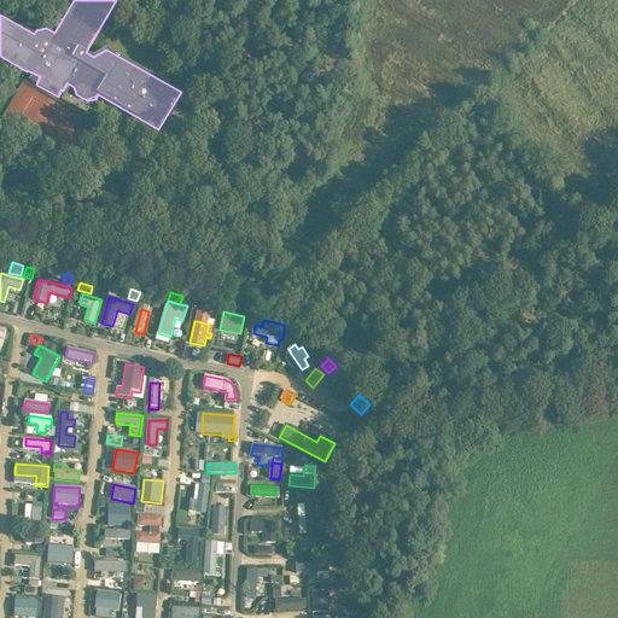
[(208,514),(210,488),(199,487),(198,501),(191,500),(188,513),(197,513),(208,514)]
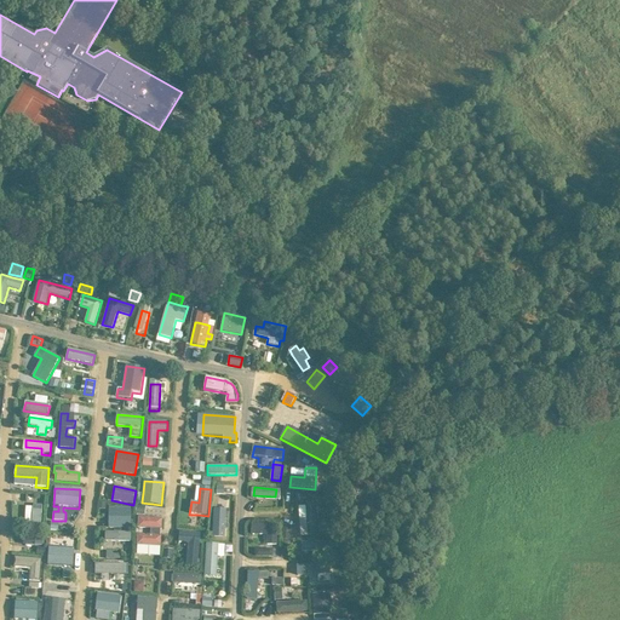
[(32,529),(40,529),(42,506),(34,505),(33,509),(32,529)]
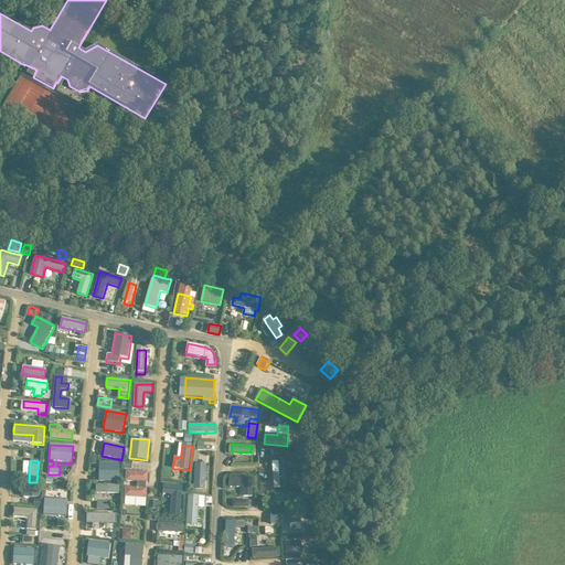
[(119,464),(109,464),(106,462),(106,475),(98,475),(98,481),(119,482),(119,464)]
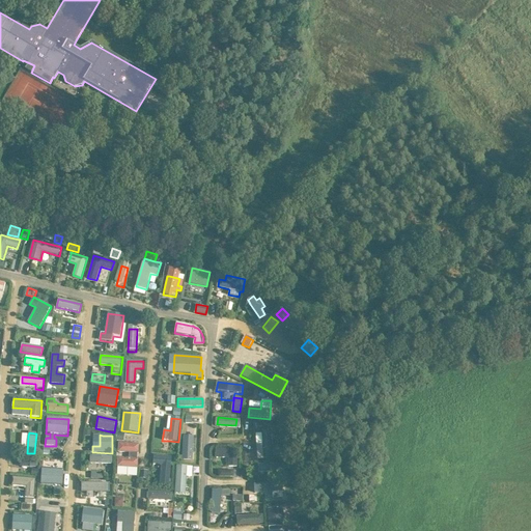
[(192,460),(194,447),(195,439),(186,437),(183,459),(192,460)]
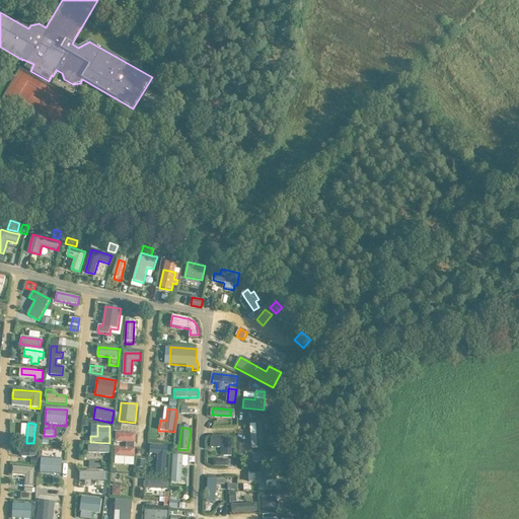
[(115,447),(115,456),(135,457),(135,449),(134,448),(134,443),(135,443),(136,435),(116,434),(115,442),(126,443),(126,448),(115,447)]
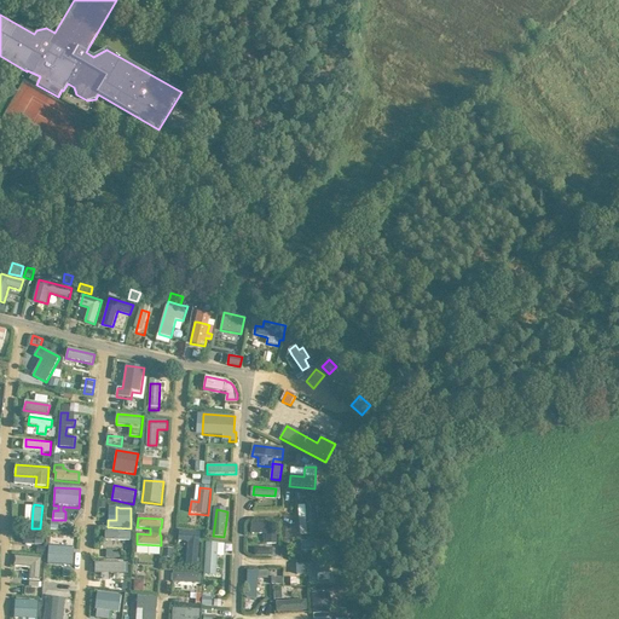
[(291,522),(293,531),(317,527),(316,519),(291,522)]
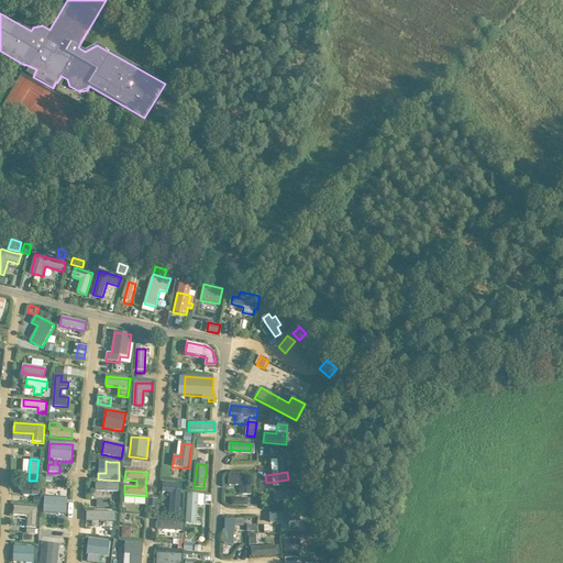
[(243,495),(253,495),(253,486),(253,476),(229,476),(229,486),(243,486),(243,495)]
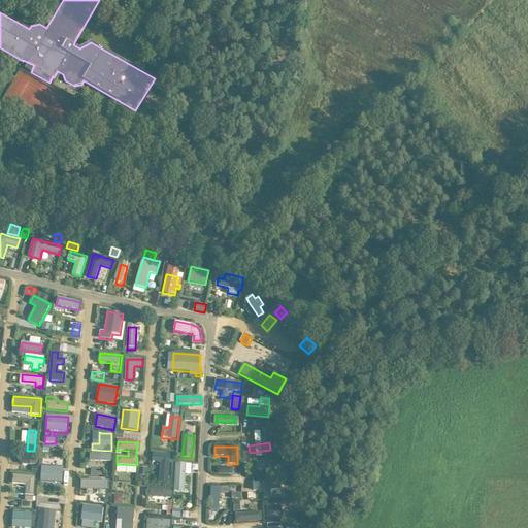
[(154,453),(153,462),(161,463),(159,482),(168,483),(171,454),(154,453)]
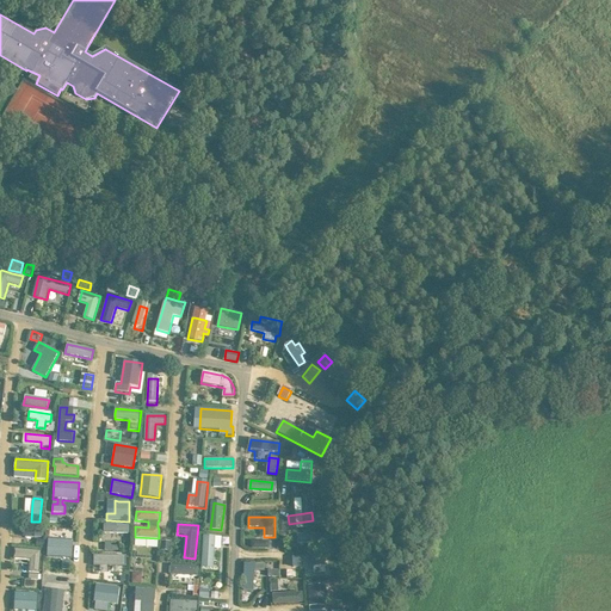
[(104,526),(104,537),(130,537),(130,526),(104,526)]
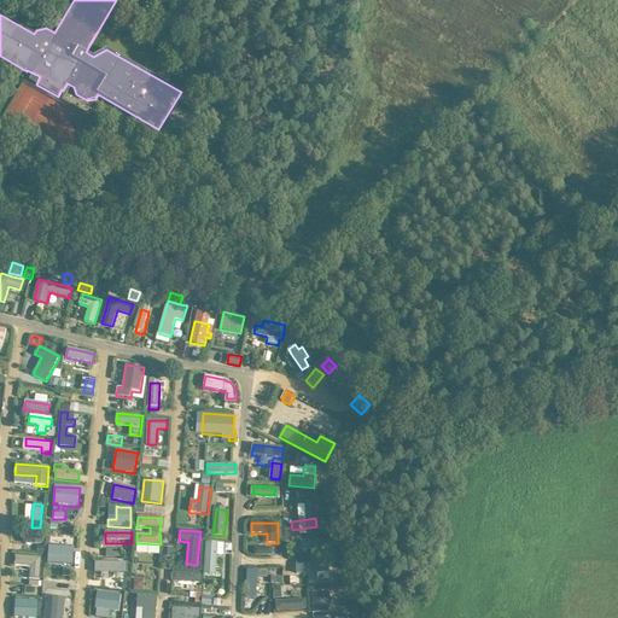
[(18,542),(44,544),(45,537),(19,534),(18,542)]
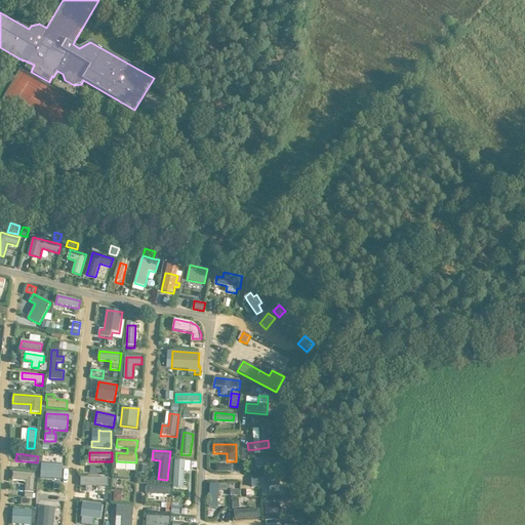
[(255,458),(255,467),(276,467),(276,458),(255,458)]
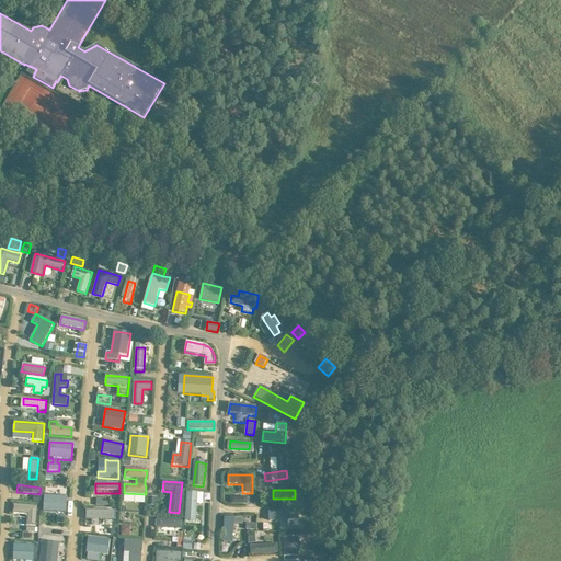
[(69,512),(70,495),(46,494),(45,511),(69,512)]
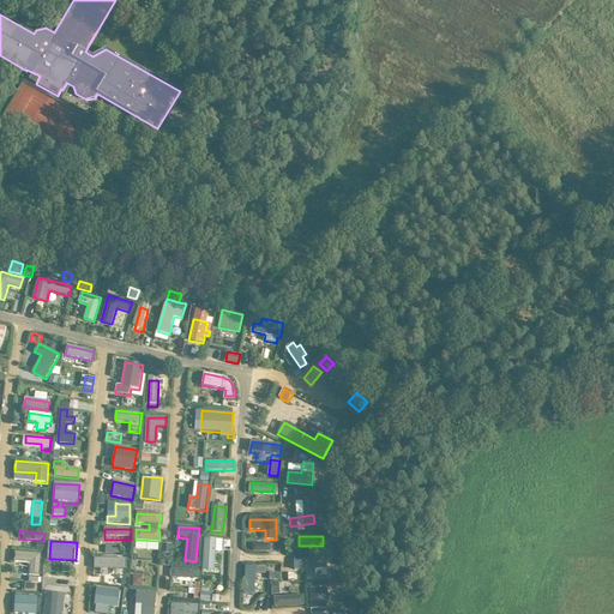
[(29,576),(40,576),(41,554),(14,552),(13,561),(30,563),(29,576)]
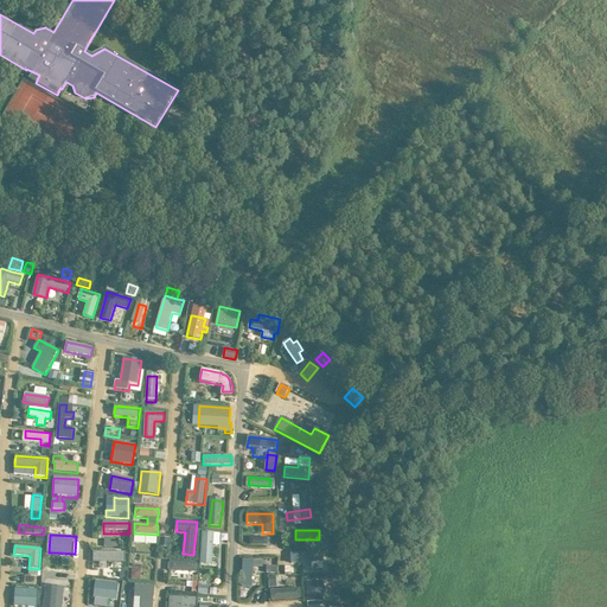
[(314,551),(318,575),(326,574),(323,550),(314,551)]
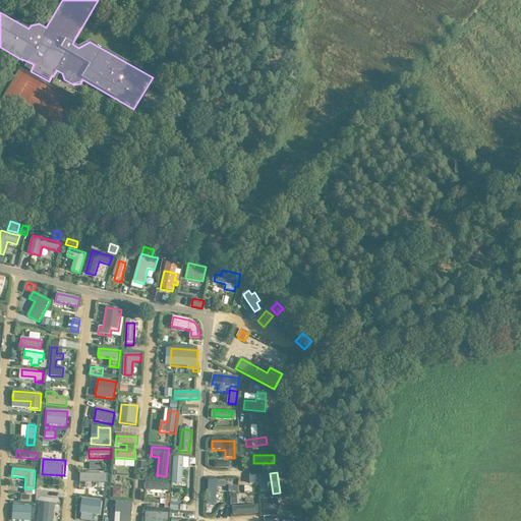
[(181,486),(181,475),(173,475),(173,486),(181,486)]
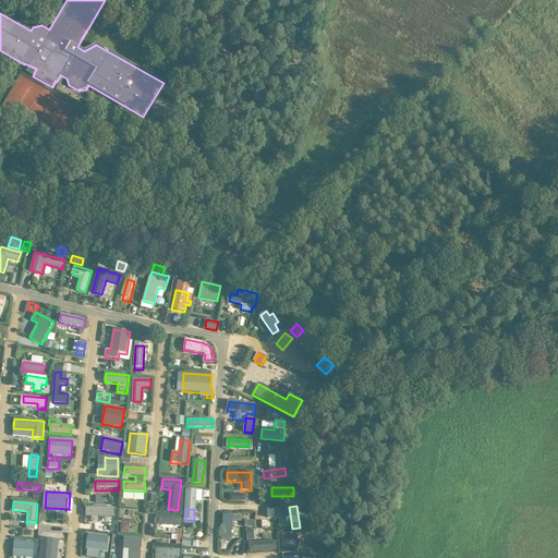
[(222,514),(222,540),(231,540),(232,516),(222,514)]
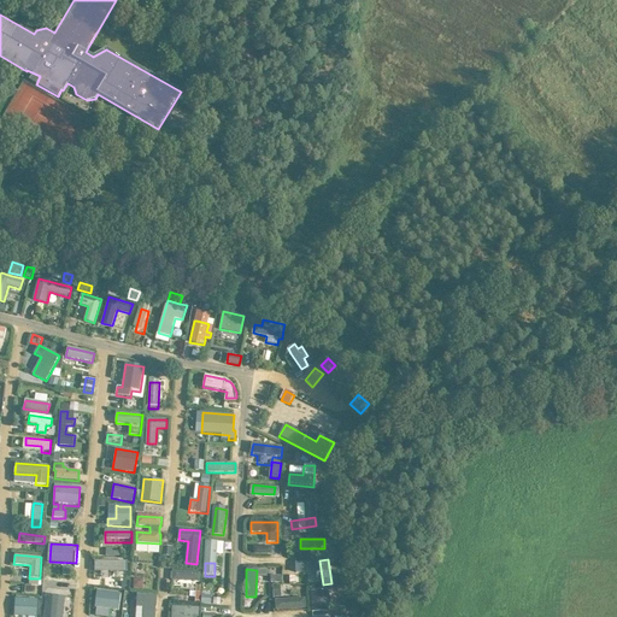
[(201,573),(174,571),(172,581),(201,582),(201,573)]
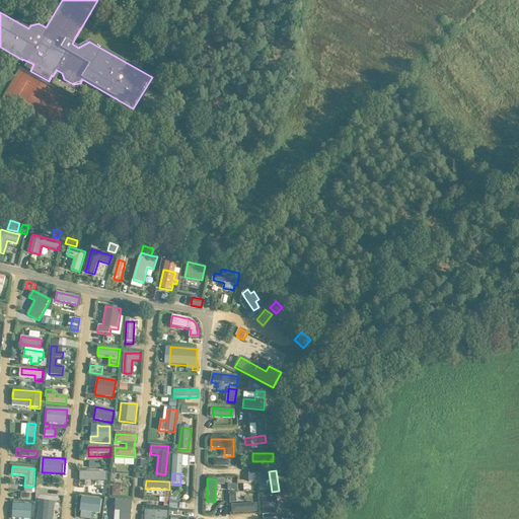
[(271,518),(270,496),(262,497),(263,518),(271,518)]
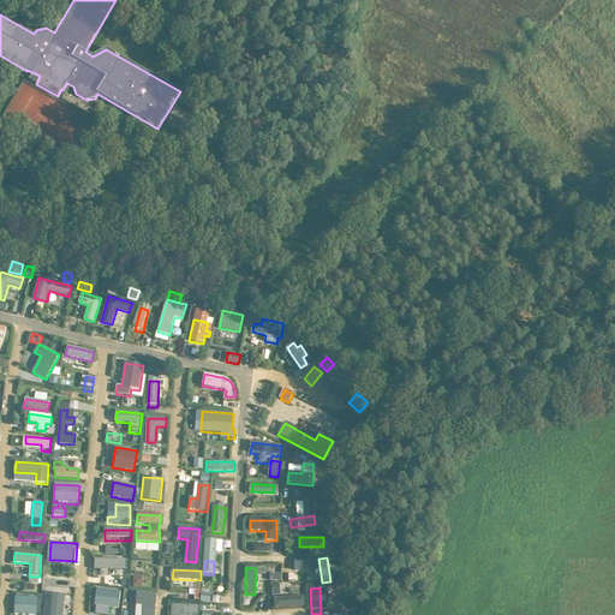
[(96,589),(95,605),(118,609),(120,591),(96,589)]
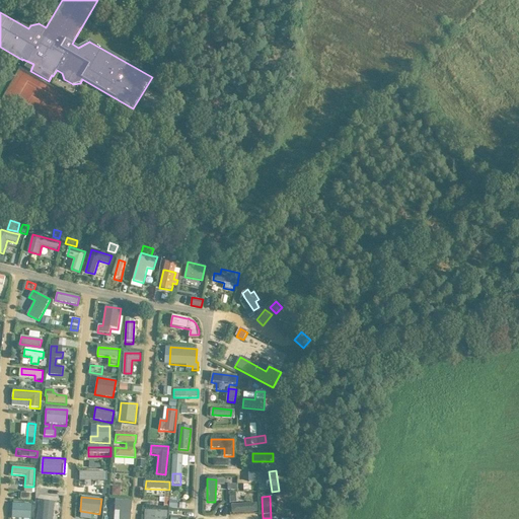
[(120,518),(131,518),(133,501),(116,500),(115,511),(121,512),(120,518)]
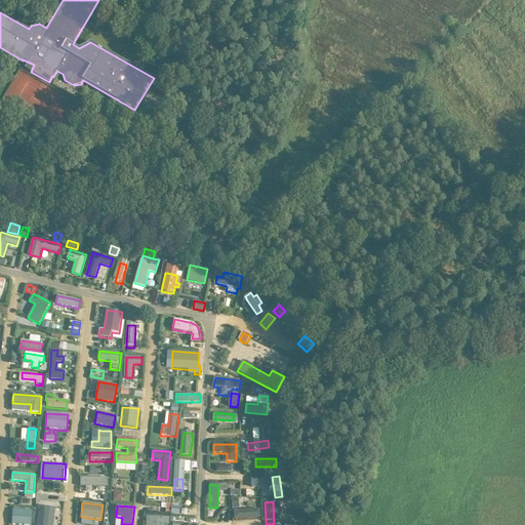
[(53,524),(55,508),(39,507),(37,524),(53,524)]
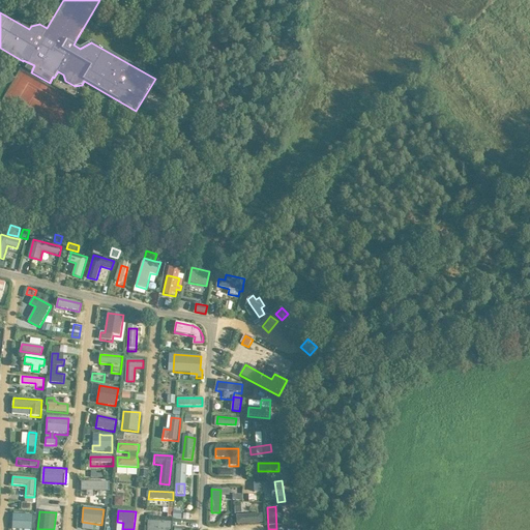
[(11,526),(33,527),(33,521),(31,521),(32,513),(11,512),(11,526)]
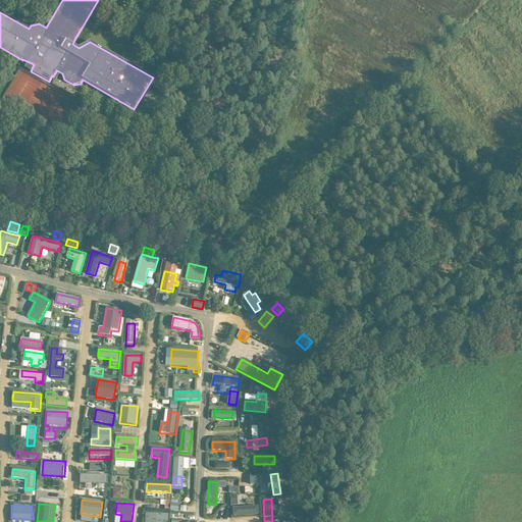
[(232,508),(232,516),(259,515),(259,507),(232,508)]
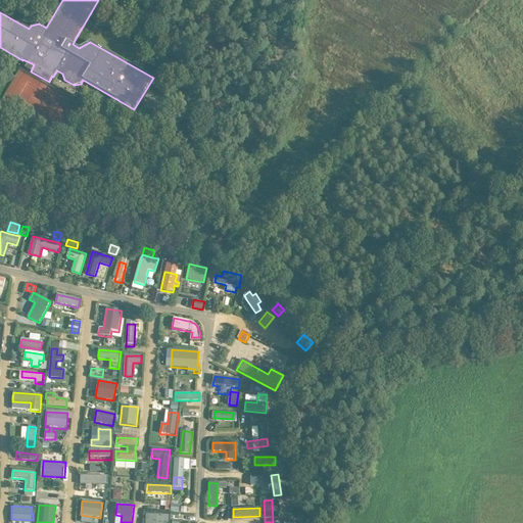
[(164,522),(165,522),(170,522),(170,515),(146,514),(146,522),(157,522),(164,522)]
